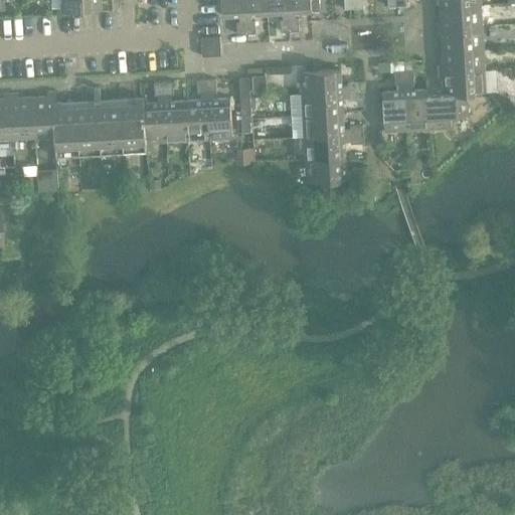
[(99,0),(59,0),(60,10),(100,8),(99,0)]
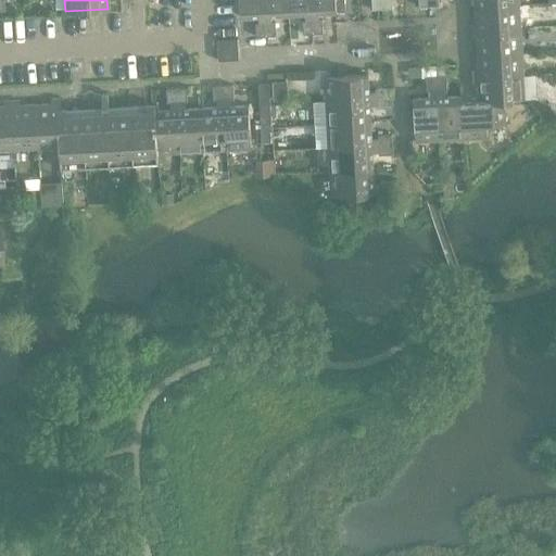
[(267,37),(264,0),(240,0),(241,17),(260,16),(260,23),(256,23),(256,37),(267,37)]
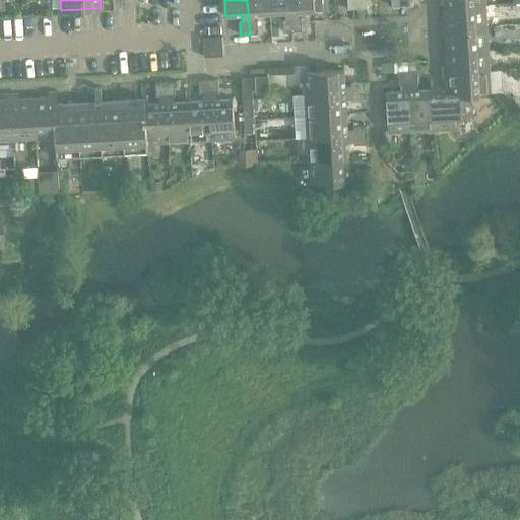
[(269,0),(247,0),(250,35),(259,34),(258,20),(255,21),(255,15),(270,14),(269,0)]
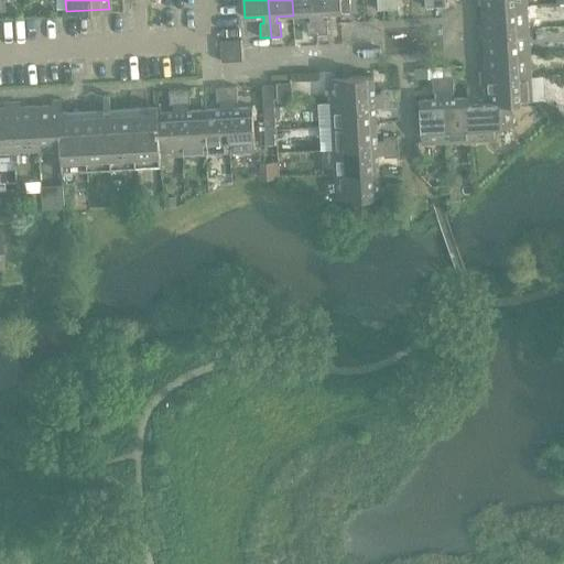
[(315,0),(292,0),(293,15),(311,14),(312,21),(307,21),(308,35),(318,34),(315,0)]
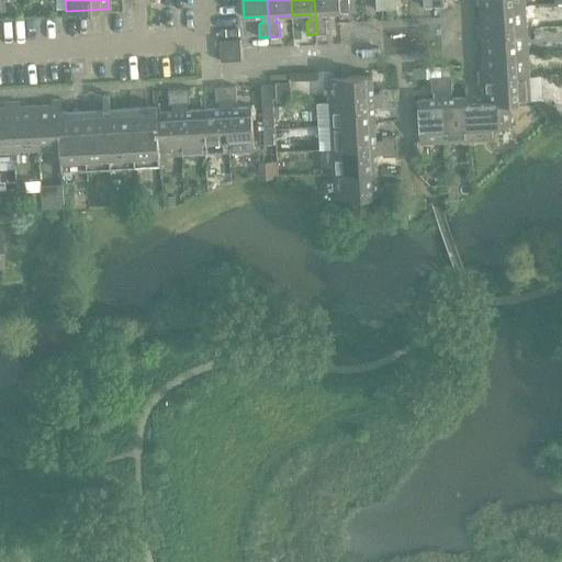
[(338,0),(314,0),(317,34),(327,34),(327,20),(324,20),(323,13),(339,12),(338,0)]
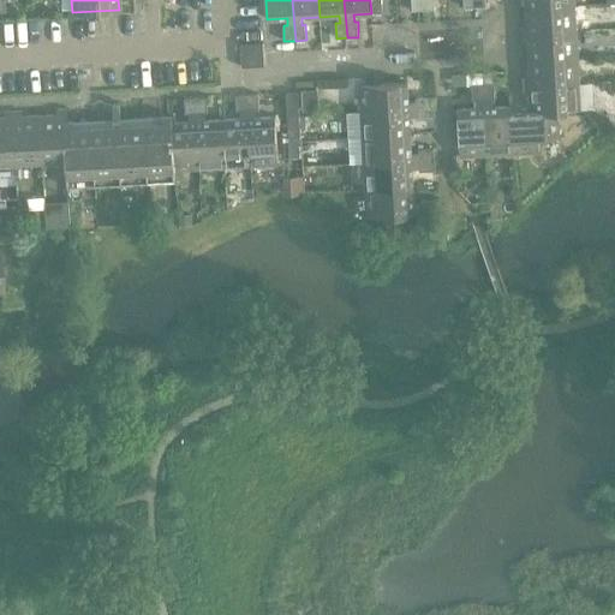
[(370,0),(371,13),(382,13),(381,0),(370,0)]
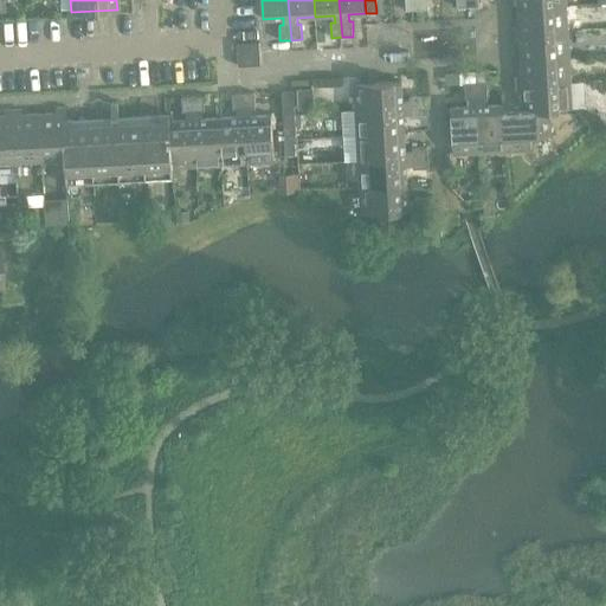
[(417,0),(405,0),(406,11),(417,11),(417,0)]
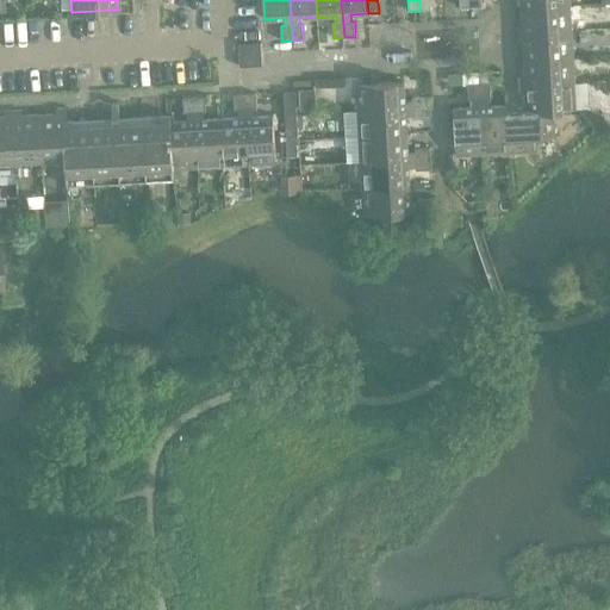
[(419,0),(419,11),(431,10),(430,0),(419,0)]
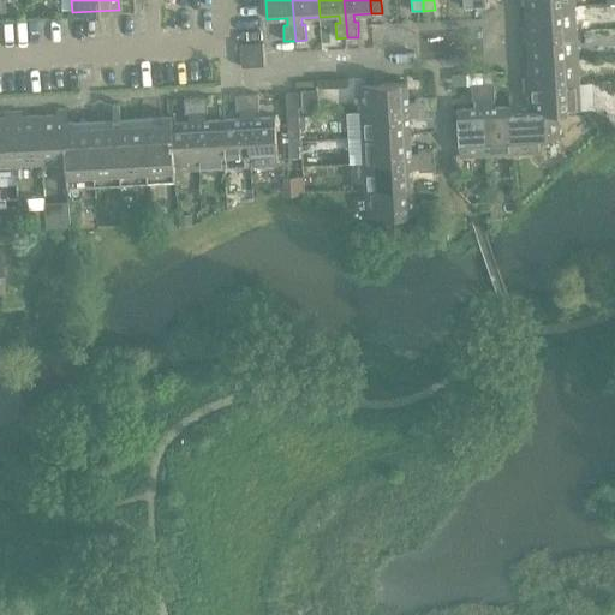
[(523,27),(523,35),(575,31),(574,6),(527,9),(527,27),(523,27)]
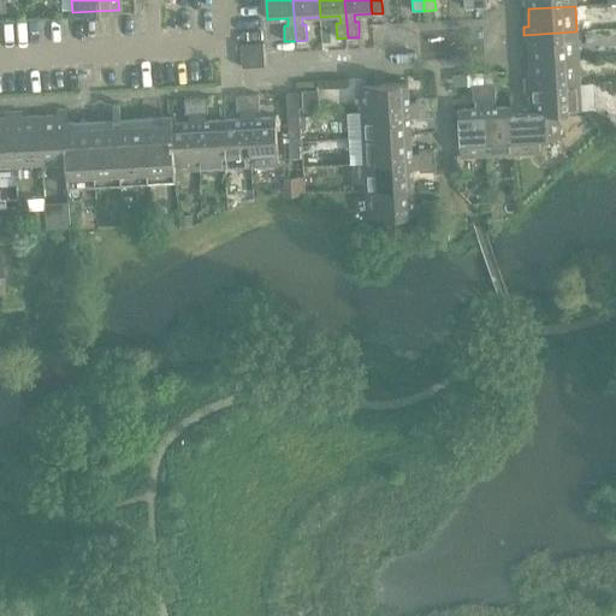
[(576,31),(523,35),(525,43),(529,43),(531,60),(578,58),(576,31)]
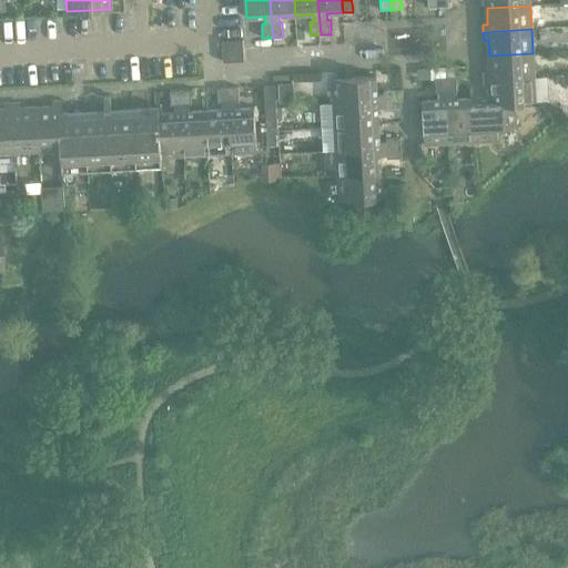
[(243,40),(233,41),(233,51),(244,51),(243,40)]
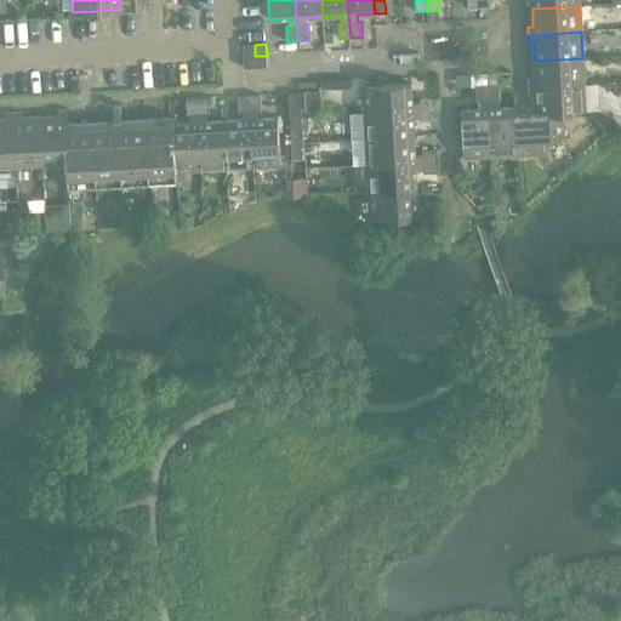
[(244,45),(244,57),(255,56),(255,45),(244,45)]
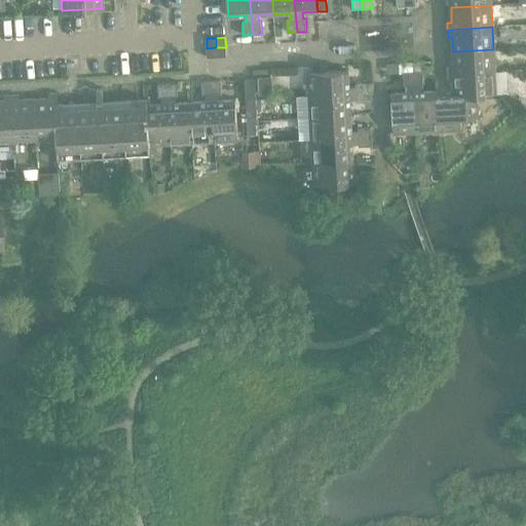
[(216,47),(207,48),(208,58),(217,58),(216,47)]
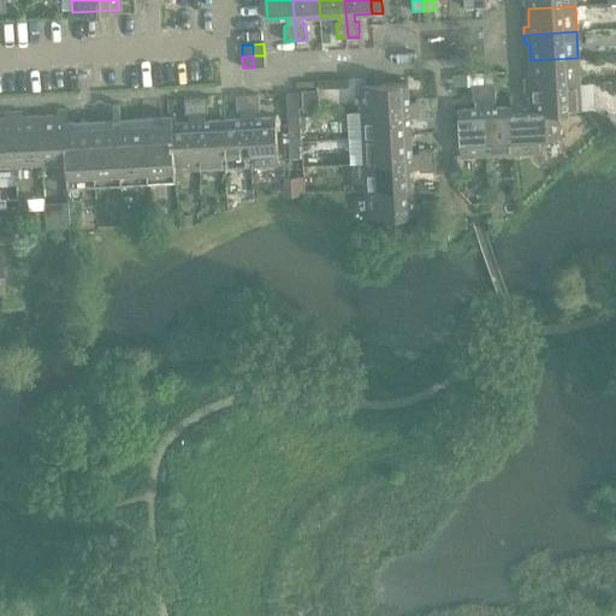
[(265,55),(253,55),(254,67),(265,66),(265,55)]
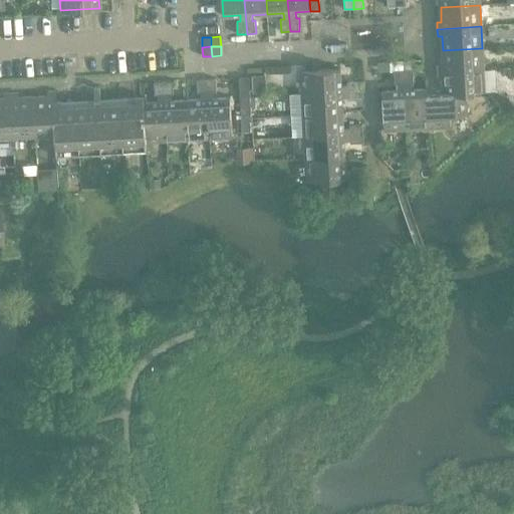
[(439,65),(440,72),(484,70),(482,48),(443,50),(444,65),(439,65)]
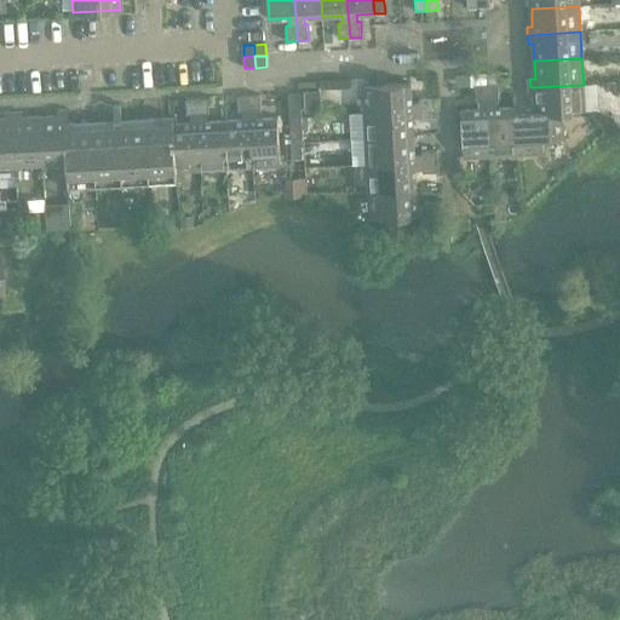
[(363,86),(365,113),(435,109),(435,98),(419,98),(419,102),(412,103),(411,82),(363,86)]
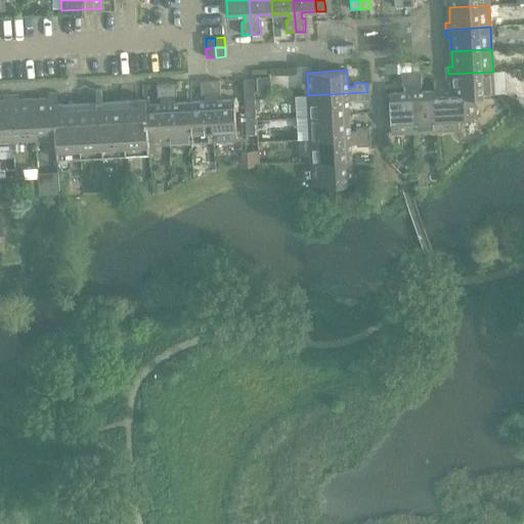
[(415,132),(411,72),(402,73),(403,86),(406,86),(406,92),(390,93),(392,133),(415,132)]
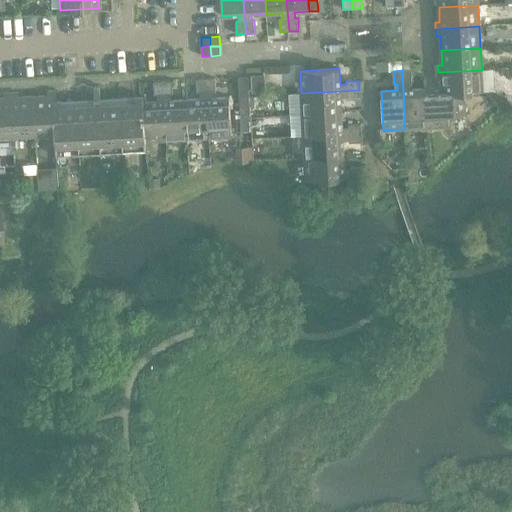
[(412,70),(402,70),(405,129),(428,128),(426,94),(426,88),(409,89),(409,83),(412,83),(412,70)]
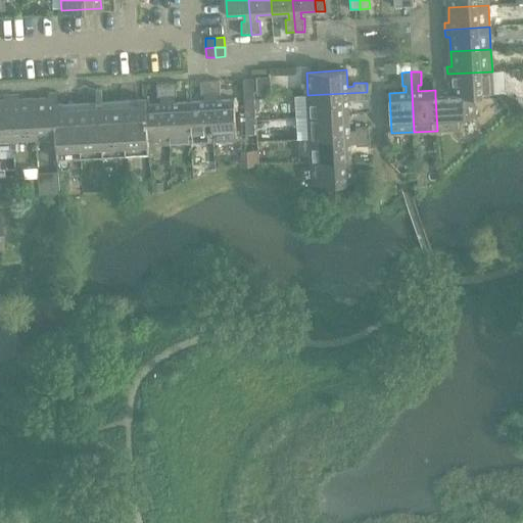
[(492,72),(447,74),(447,81),(453,81),(453,95),(453,96),(474,94),(474,95),(493,94),(492,72)]
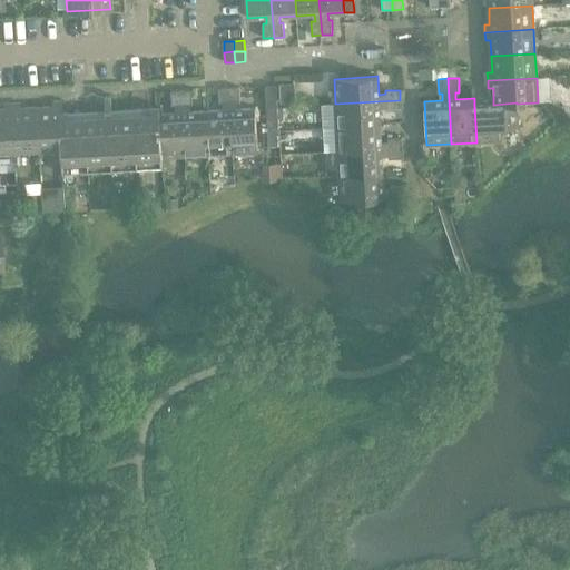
[(295,84),(279,84),(281,102),(296,101),(295,84)]
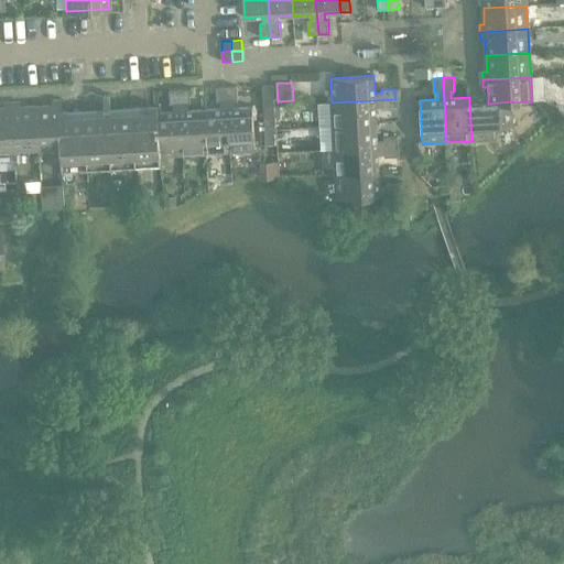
[(262,85),(263,96),(274,95),(273,85),(262,85)]
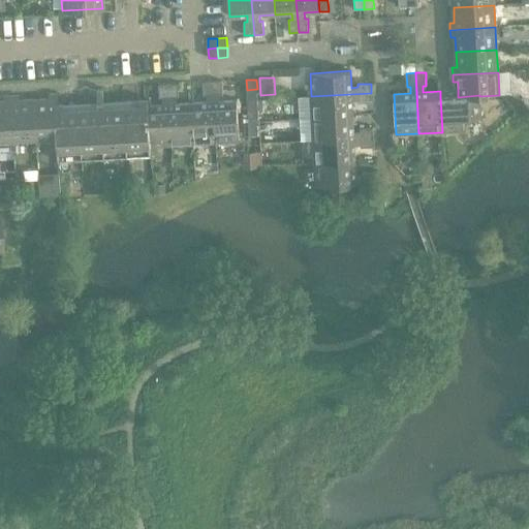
[(208,101),(191,102),(194,144),(216,143),(213,82),(204,83),(204,95),(208,95),(208,101)]
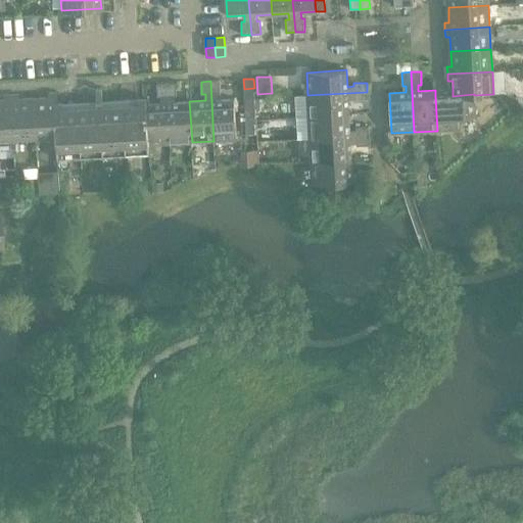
[(220,81),(210,81),(214,141),(237,139),(234,99),(218,100),(218,94),(221,94),(220,81)]
